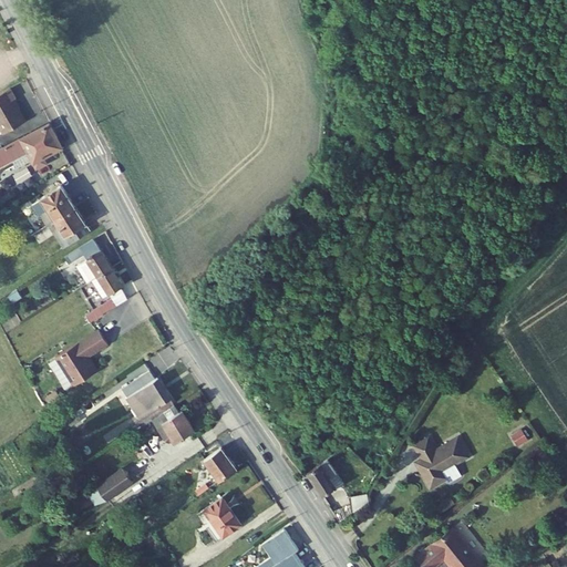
[(16,98),(10,88),(0,93),(0,125),(3,133),(26,121),(13,99),(16,98)]
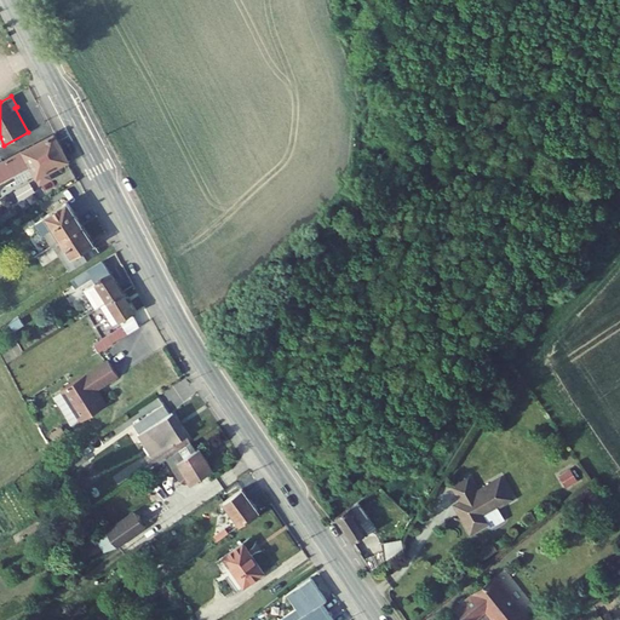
[(49,172),(69,161),(55,135),(0,162),(0,188),(17,179),(15,176),(32,166),(36,174),(41,184),(52,178),(49,172)]
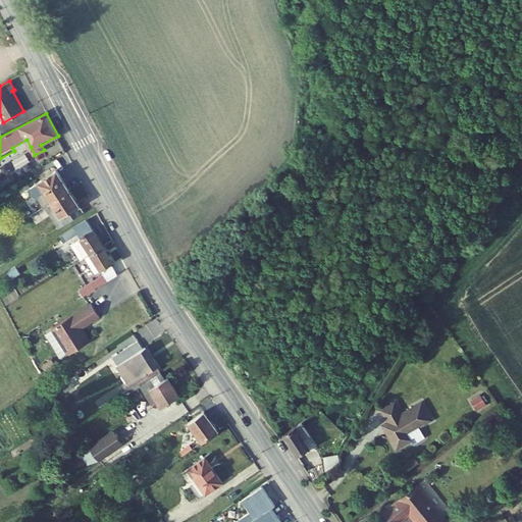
[(14,151),(16,155),(31,147),(27,140),(12,148),(14,151)]
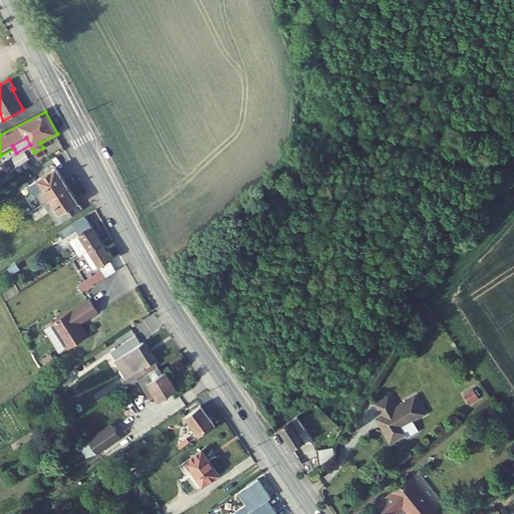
[(68,187),(56,168),(30,185),(36,194),(43,189),(47,196),(43,199),(45,202),(49,199),(68,187)]
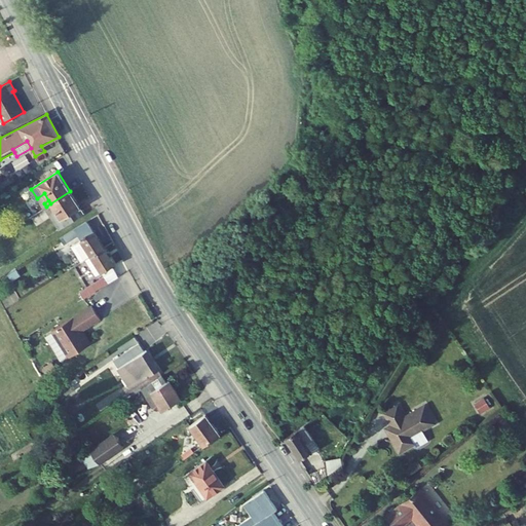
[(50,203),(61,219),(54,223),(59,229),(84,214),(70,191),(50,203)]
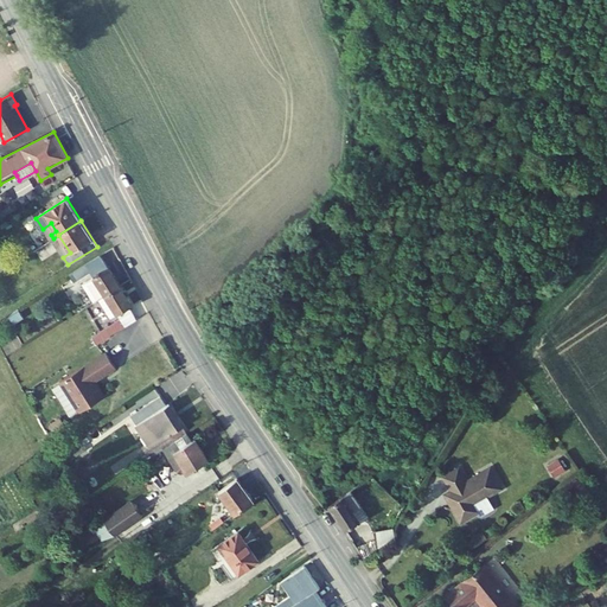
[(51,223),(43,229),(50,241),(52,240),(53,238),(51,235),(56,231),(51,223)]
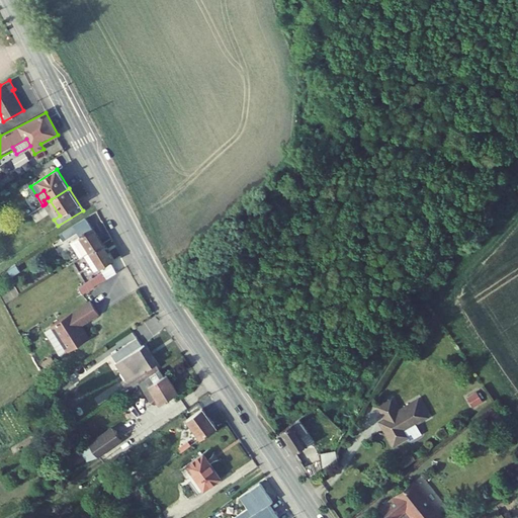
[(54,220),(60,216),(50,200),(46,203),(45,204),(54,220)]
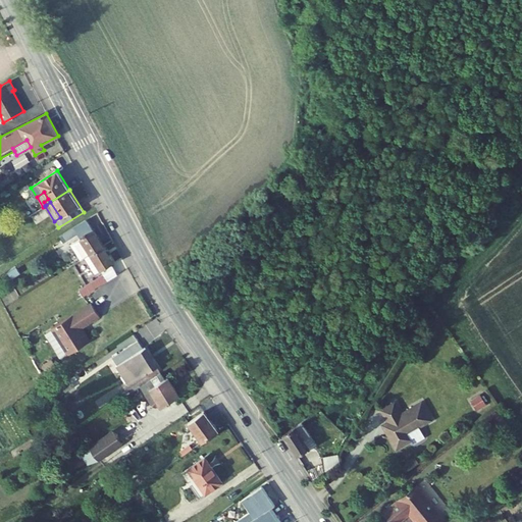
[(85,258),(103,246),(87,219),(62,235),(66,241),(77,233),(81,238),(85,245),(79,248),(85,258)]
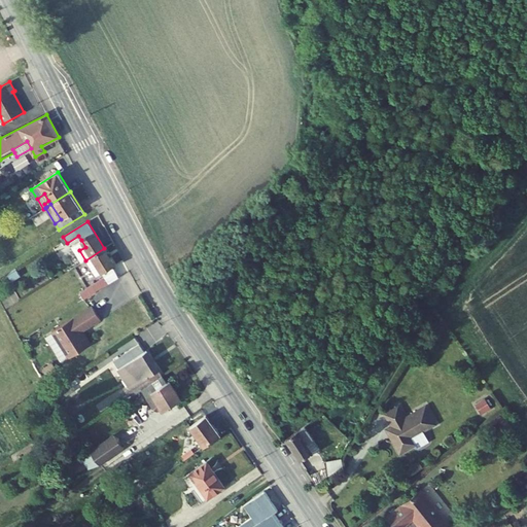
[(81,240),(75,244),(79,250),(85,247),(81,240)]
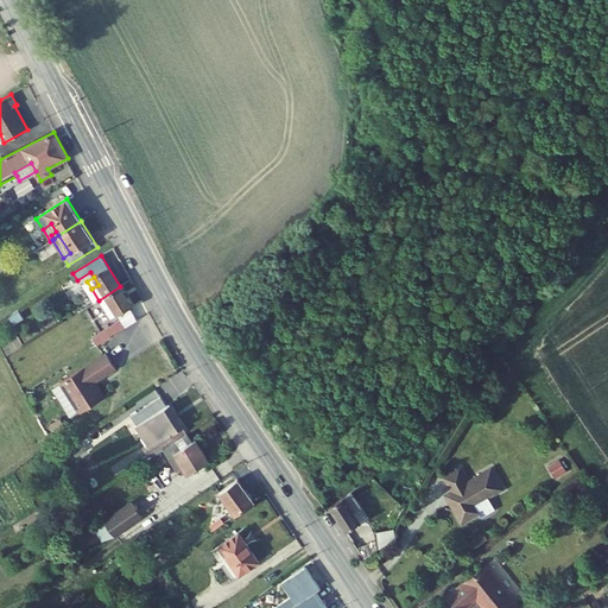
[(131,306),(133,305),(120,286),(99,301),(111,318),(118,315),(121,318),(92,337),(96,346),(100,343),(137,320),(131,306)]
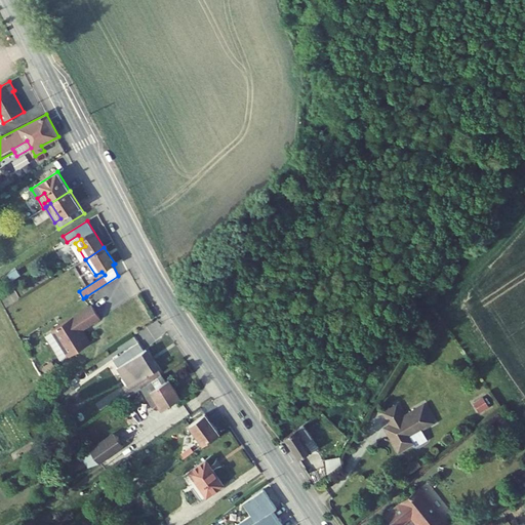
[(87,326),(101,317),(91,304),(51,330),(69,356),(90,341),(81,327),(85,324),(87,326)]
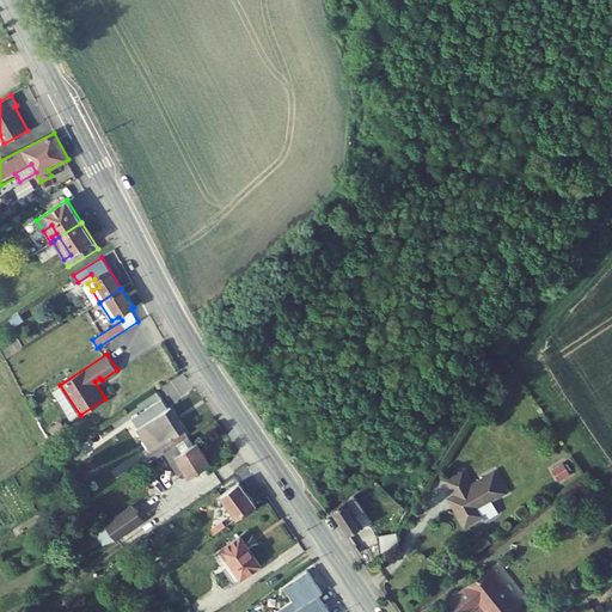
[(164,452),(188,436),(169,408),(166,409),(161,399),(130,420),(144,439),(148,446),(146,447),(153,459),(164,452)]
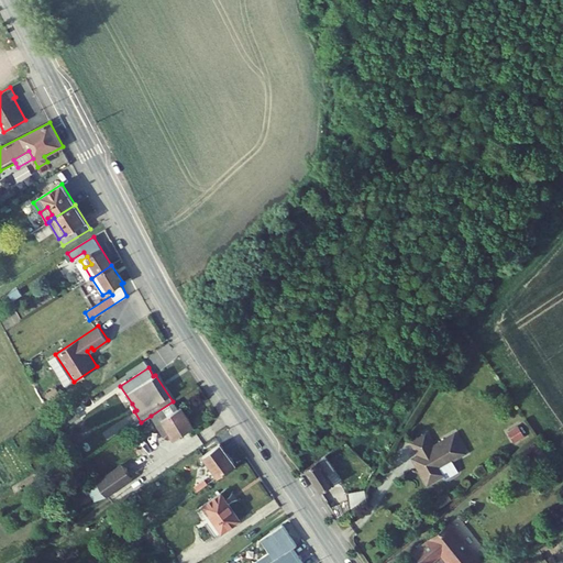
[(53,400),(61,396),(54,387),(47,392),(53,400)]
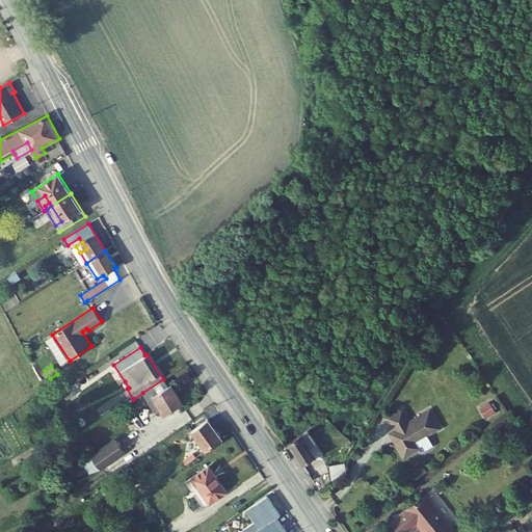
[(164,414),(183,401),(170,383),(167,386),(163,379),(142,393),(154,409),(160,406),(164,414)]
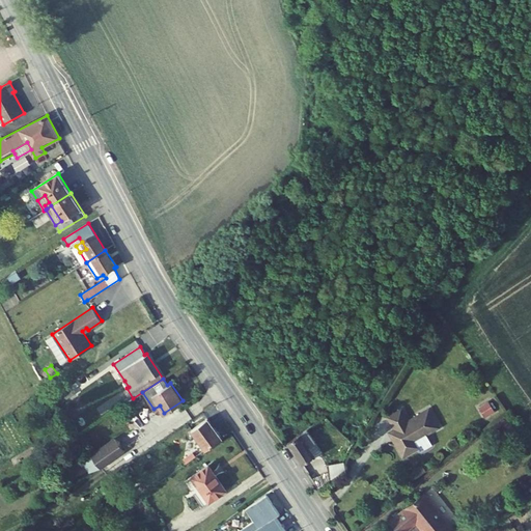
[(58,404),(76,393),(72,387),(53,398),(58,404)]
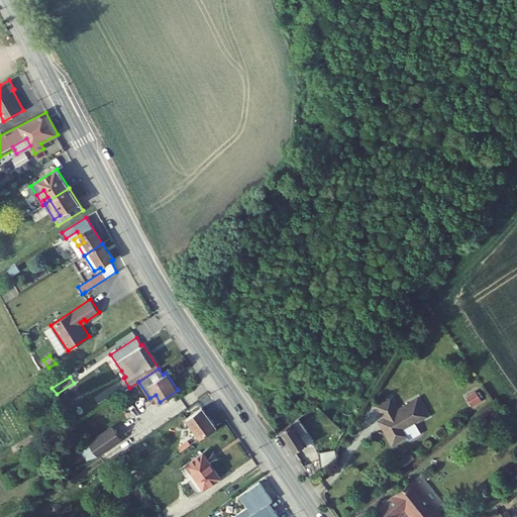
[(481,400),(476,391),(468,396),(473,405),(481,400)]
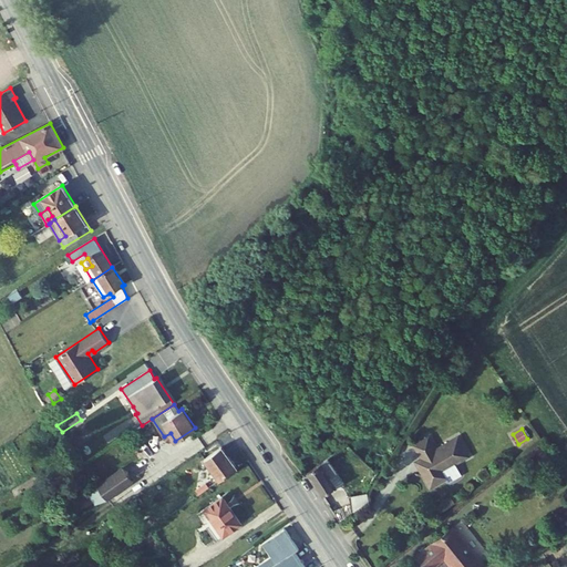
[(455,463),(468,455),(457,437),(435,450),(428,437),(414,445),(423,461),(425,460),(429,465),(422,468),(421,468),(431,486),(446,477),(449,482),(462,474),(455,463)]
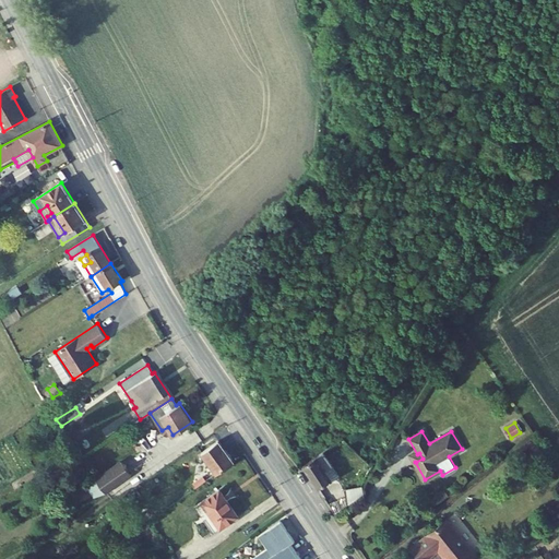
[(234,461),(218,440),(202,452),(216,473),(234,461)]
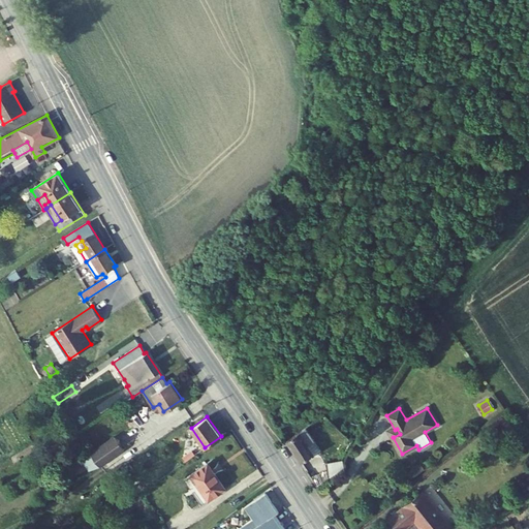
[(315,441),(306,427),(300,432),(286,441),(301,463),(313,454),(309,446),(308,445),(315,441)]
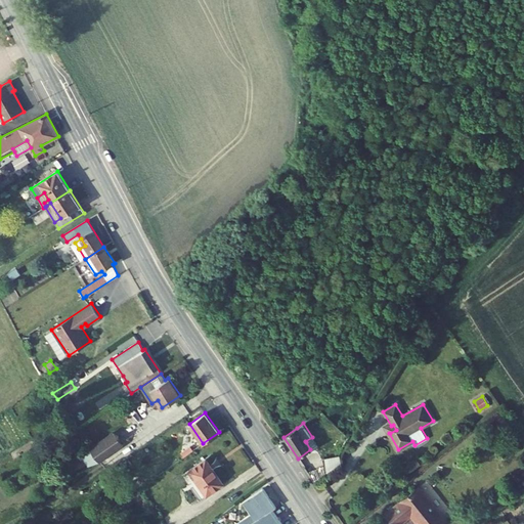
[(493,432),(496,426),(489,423),(487,429),(493,432)]
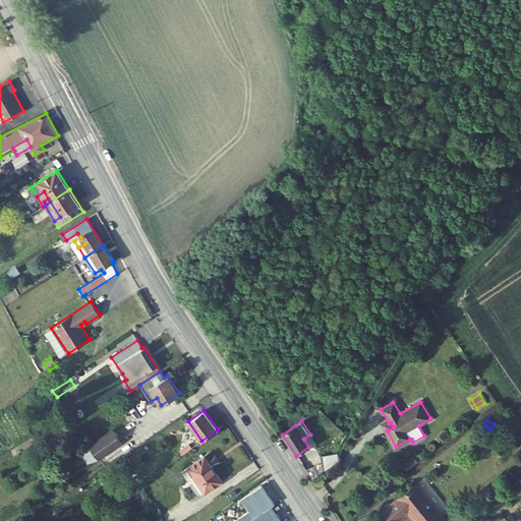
[(389,423),(385,425),(388,430),(394,427),(391,422),(389,423)]
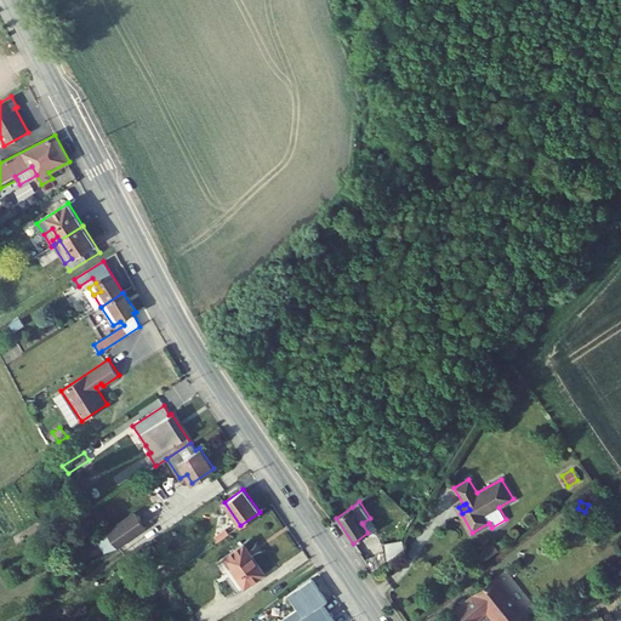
[(118,546),(144,529),(132,512),(107,530),(118,546)]
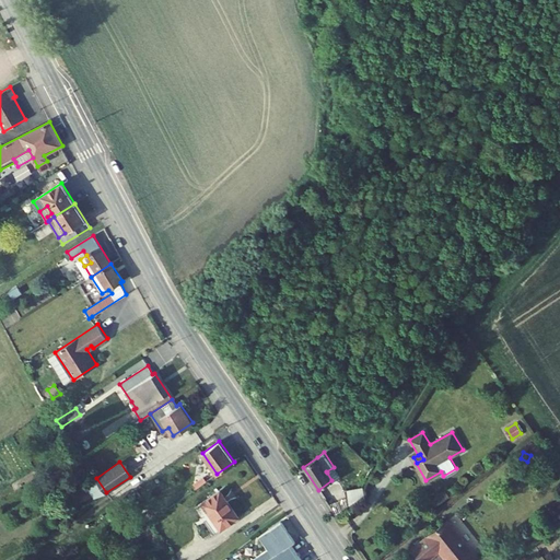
[(331,480),(338,476),(334,468),(327,473),(331,480)]
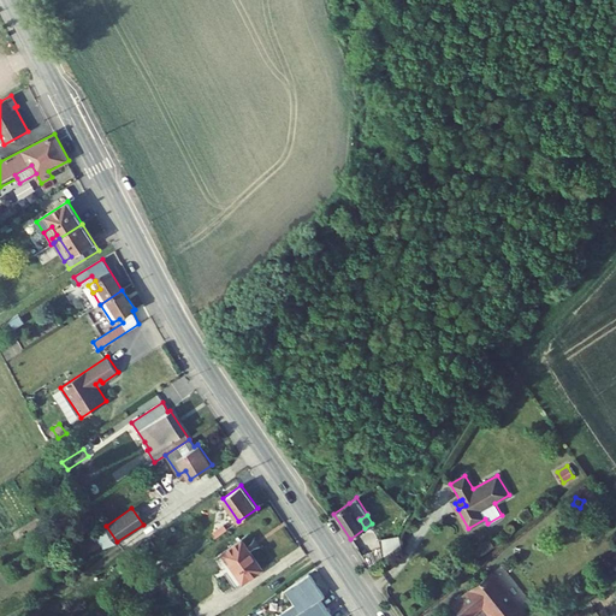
[(398,537),(400,535),(380,539),(381,546),(383,557),(401,545),(400,543),(400,540),(398,537)]
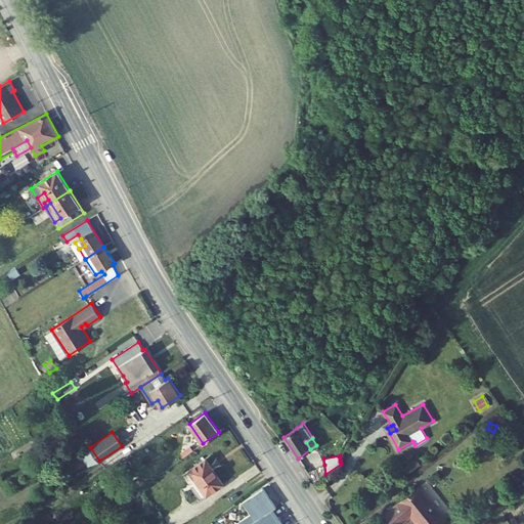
[(188,471),(207,495),(223,484),(206,459),(188,471)]
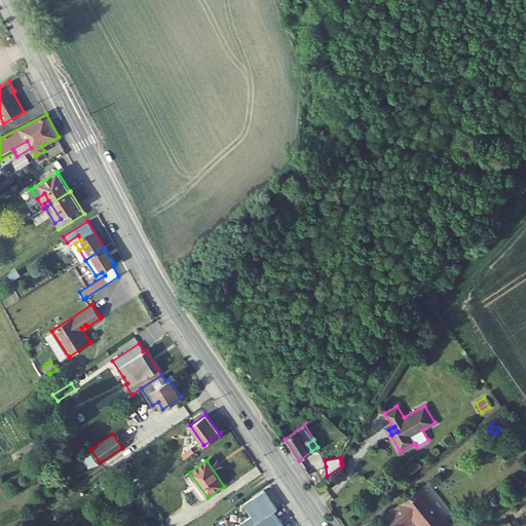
[(310,477),(315,484),(327,476),(326,466),(310,477)]
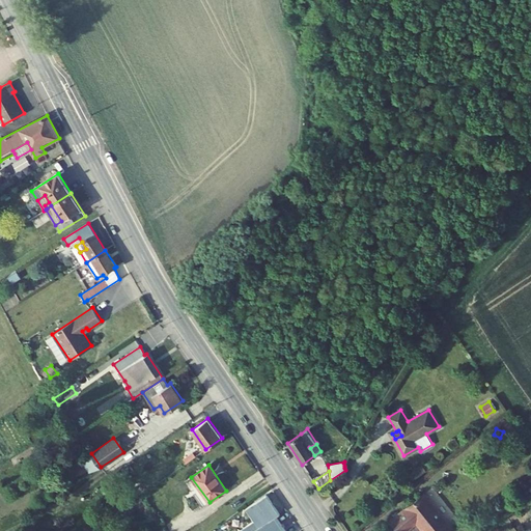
[(191,477),(185,481),(202,507),(210,502),(191,477)]
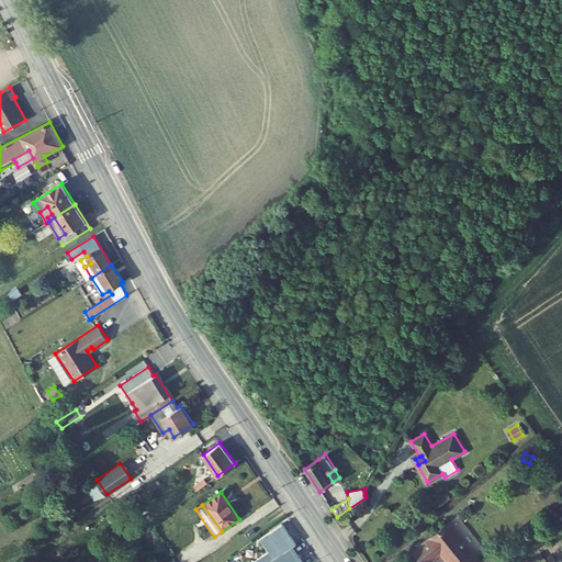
[(446,559),(448,561),(474,561),(479,560),(448,521),(412,551),(420,561),(428,561),(439,553),(445,560),(446,559)]
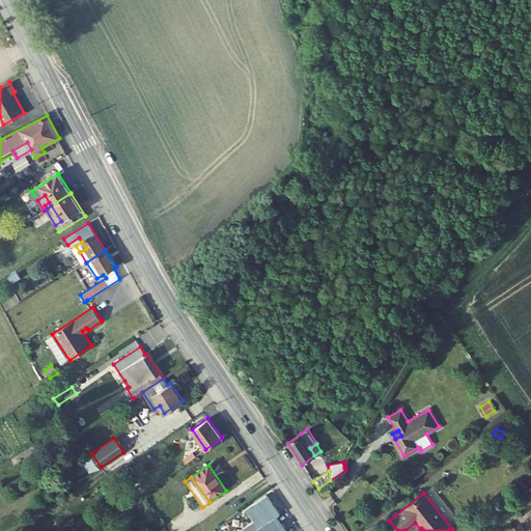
[(254,530),(276,516),(279,514),(267,495),(247,508),(257,523),(244,530),(254,530)]
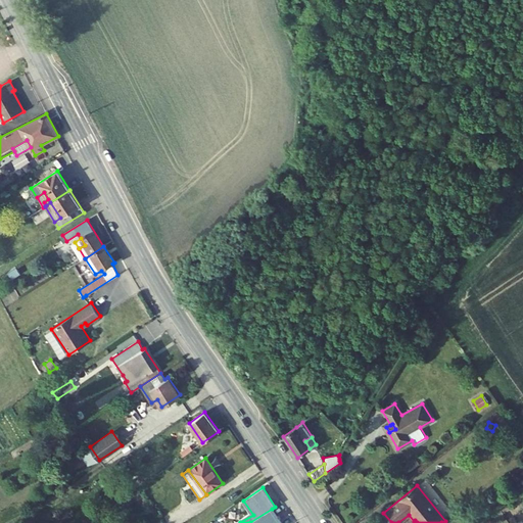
[(281,522),(272,509),(250,522),(281,522)]
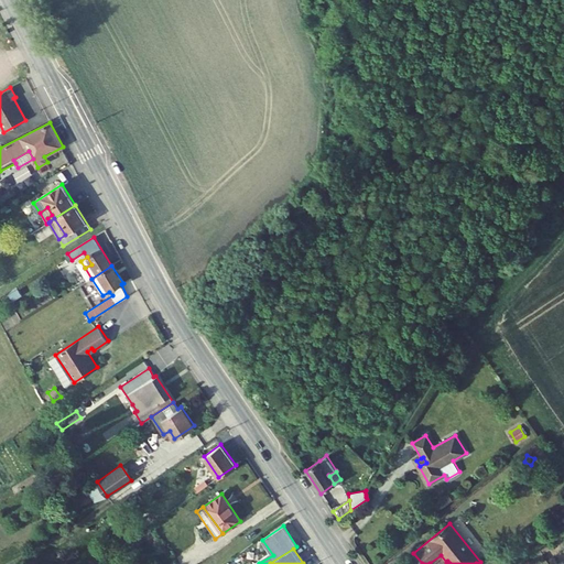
[(197,563),(190,552),(173,563),(197,563)]
